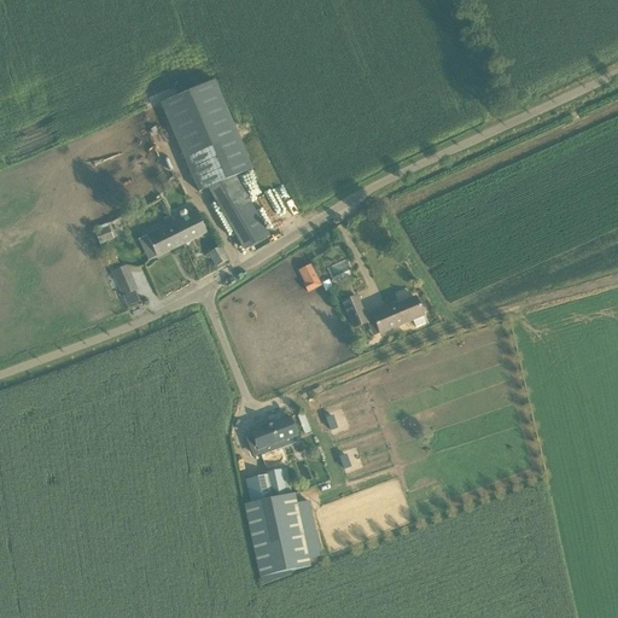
[(252,170),(214,81),(159,104),(198,193),(252,170)]
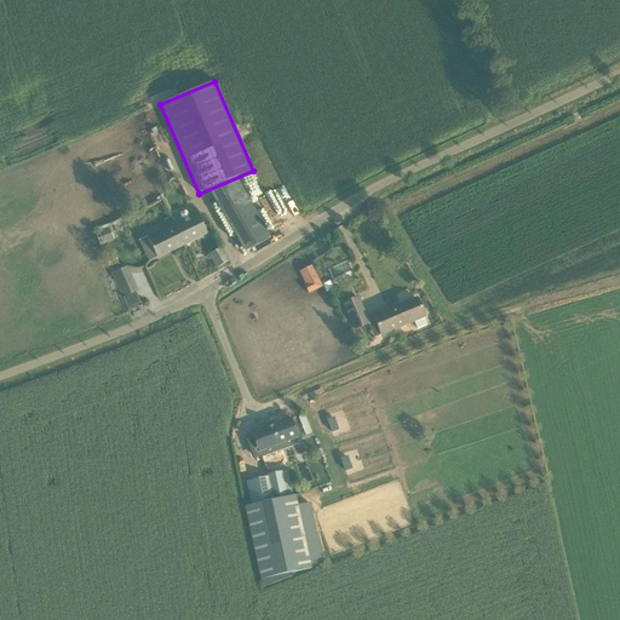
[(241,242),(246,251),(270,237),(242,190),(216,200),(241,242)]
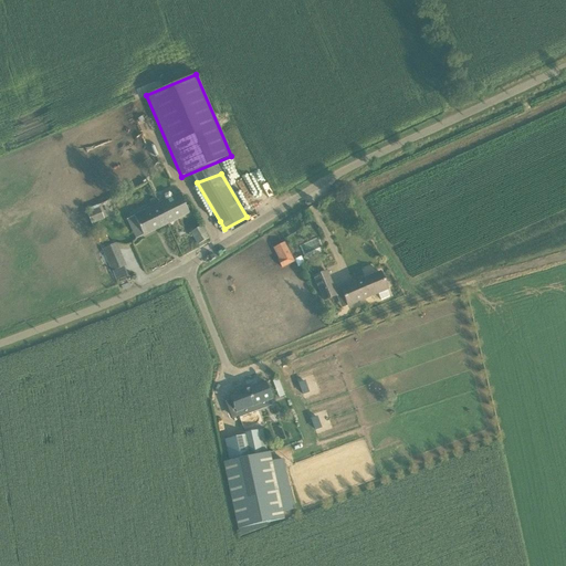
[(173,197),(171,195),(168,192),(164,195),(164,198),(165,200),(153,207),(155,209),(135,219),(144,236),(189,213),(179,194),(173,197)]
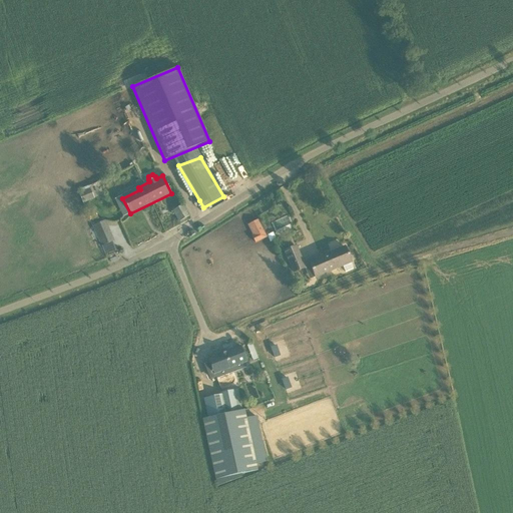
[(83,203),(94,199),(90,188),(89,188),(87,185),(79,189),(80,192),(78,193),(83,203)]
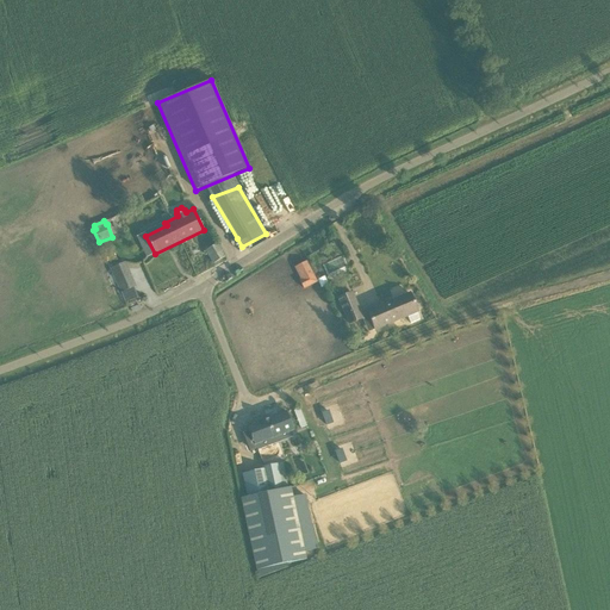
[(325,263),(331,278),(348,269),(343,256),(325,263)]
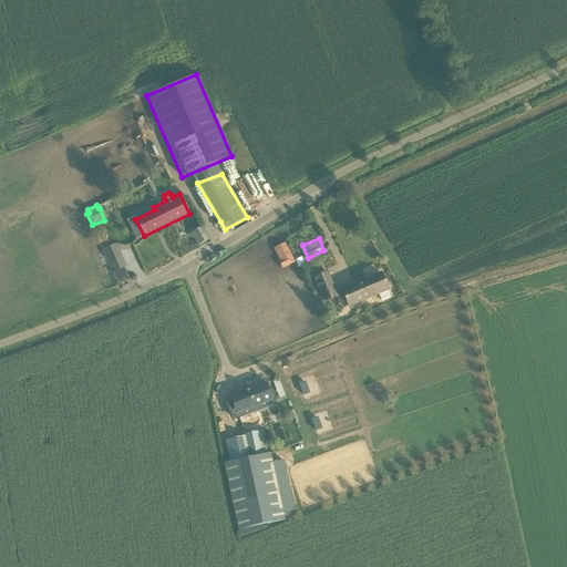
[(285,243),(275,248),(281,260),(278,261),(282,268),(294,261),(285,243)]
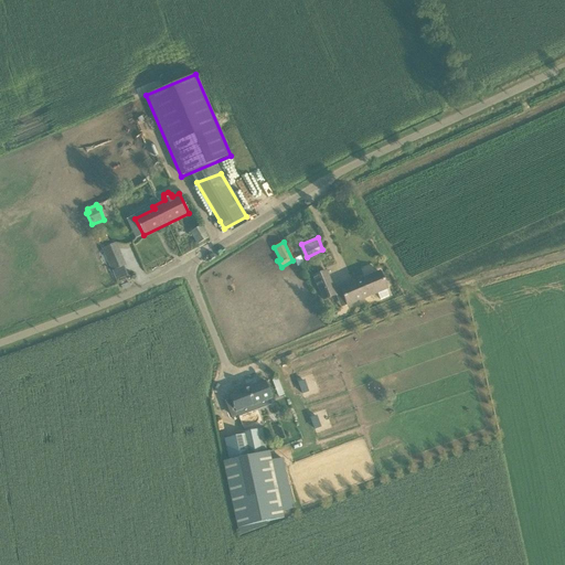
[(118,248),(116,243),(103,248),(105,254),(118,248)]
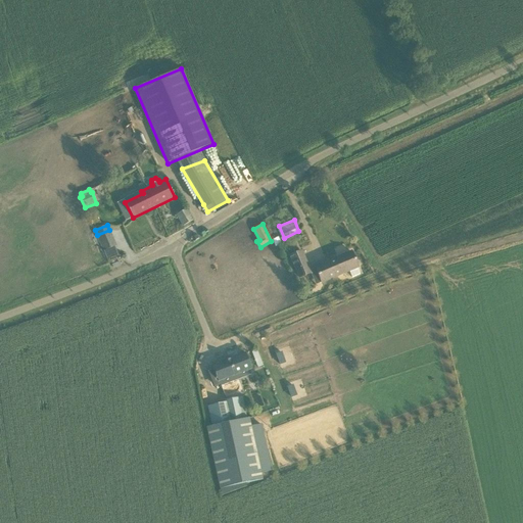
[(357,268),(358,268),(351,252),(310,270),(301,251),(290,256),(299,278),(310,273),(315,285),(348,271),(351,278),(360,274),(357,268)]
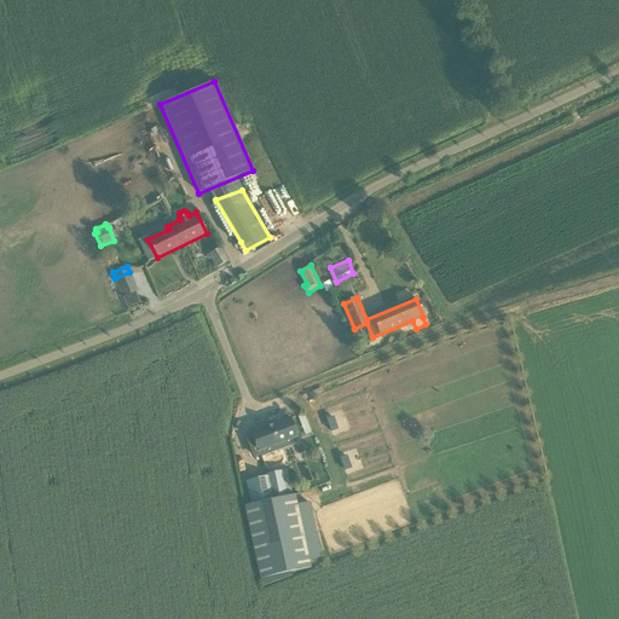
[(296,437),(294,429),(289,418),(252,433),(255,444),(258,451),(259,451),(261,457),(279,450),(277,444),(296,437)]
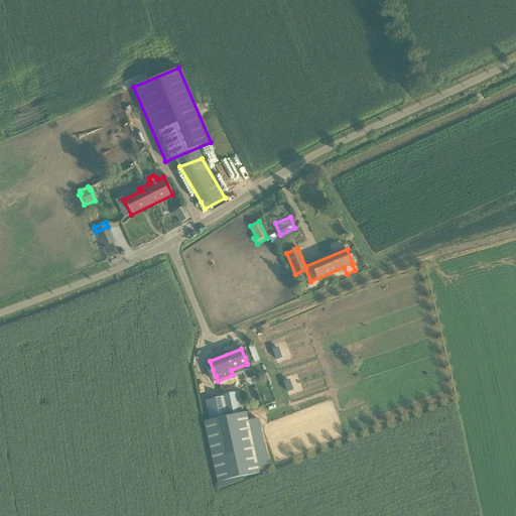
[(209,420),(206,421),(203,421),(215,483),(258,473),(257,467),(267,465),(258,419),(247,421),(245,412),(229,416),(228,414),(238,412),(233,392),(222,394),(223,397),(205,401),(205,404),(209,420)]
